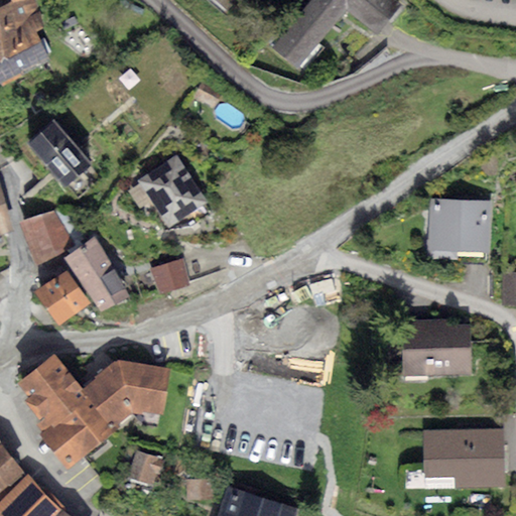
[(11,0),(12,1),(0,7),(0,61),(40,41),(35,31),(42,27),(35,0),(11,0)]
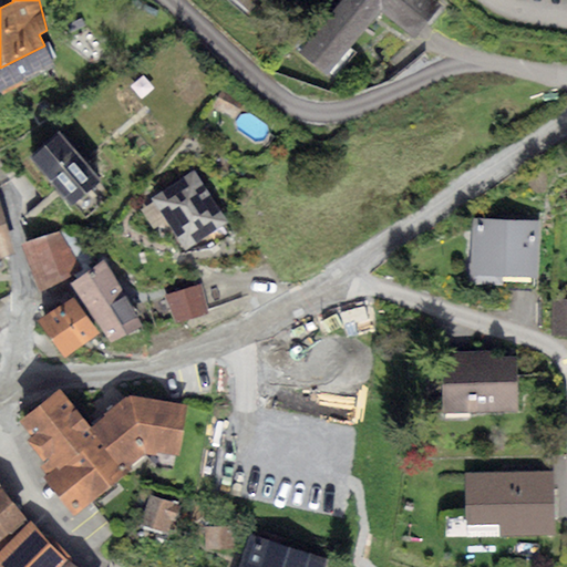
[(240,0),(256,13),(267,0),(240,0)]
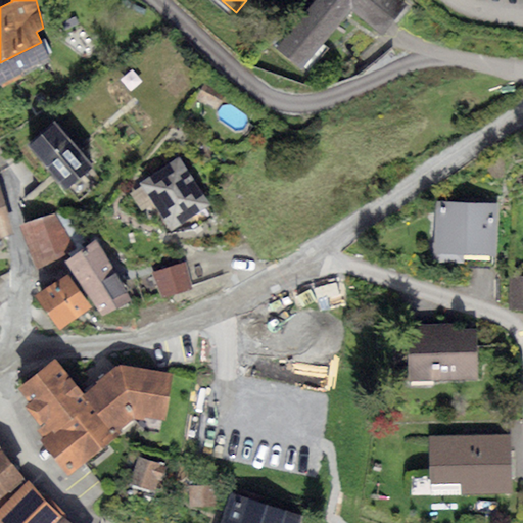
[(399,0),(314,0),(275,48),(301,70),(352,9),(380,32),(403,3),(399,0)]
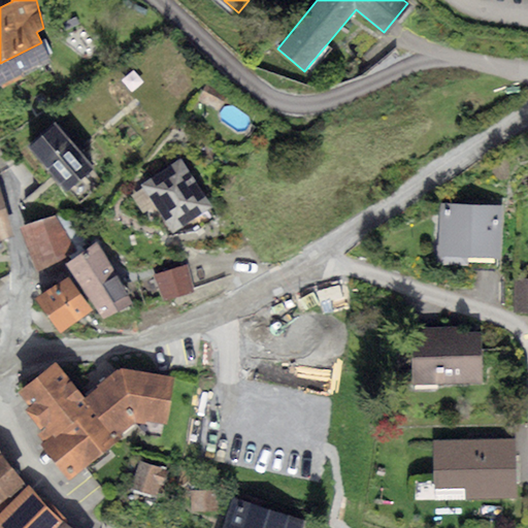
[(41,42),(0,63),(0,86),(51,60),(41,42)]
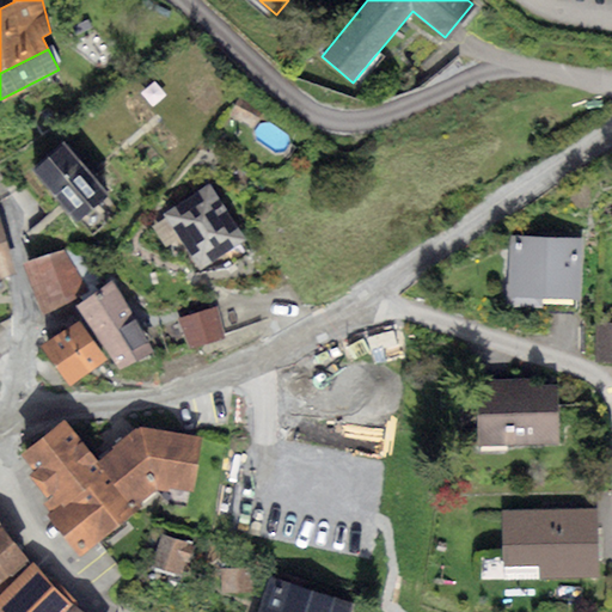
[(240,98),(231,116),(254,128),(263,110),(240,98)]
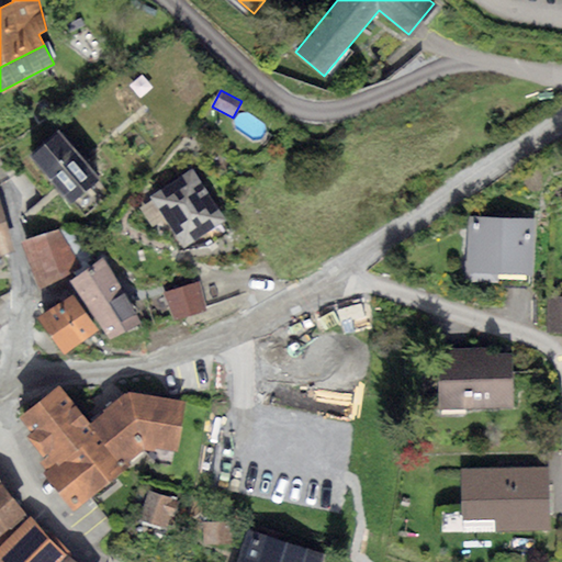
[(57,131),(30,155),(71,202),(99,179),(57,131)]
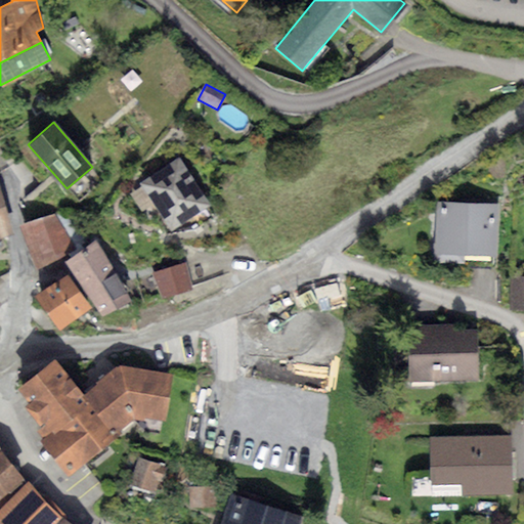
[(178,157),(139,183),(171,230),(210,204),(178,157)]
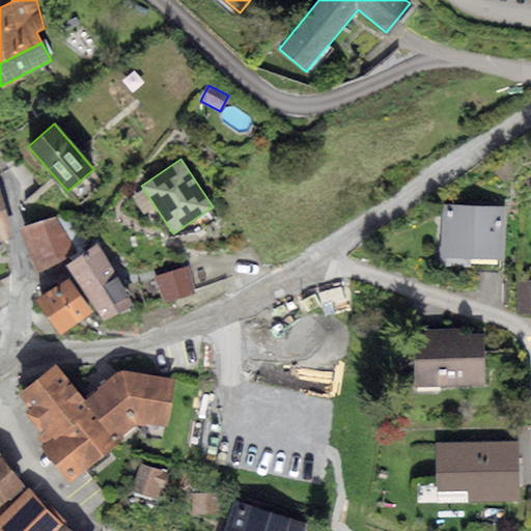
[(0,242),(15,236),(0,190),(0,242)]
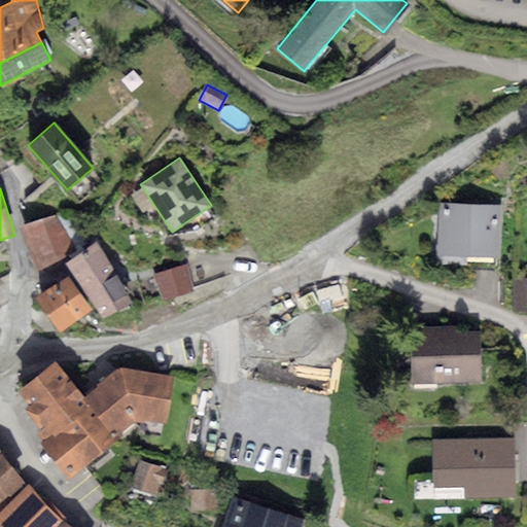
[(500,205),(440,203),(437,257),(498,259),(500,205)]
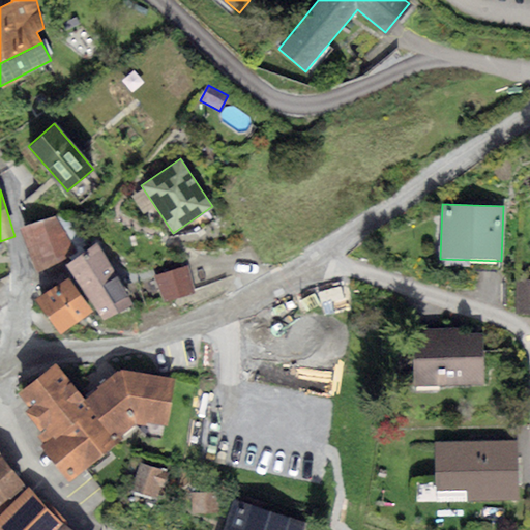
[(70,212),(20,227),(36,272),(72,255),(85,247),(70,212)]
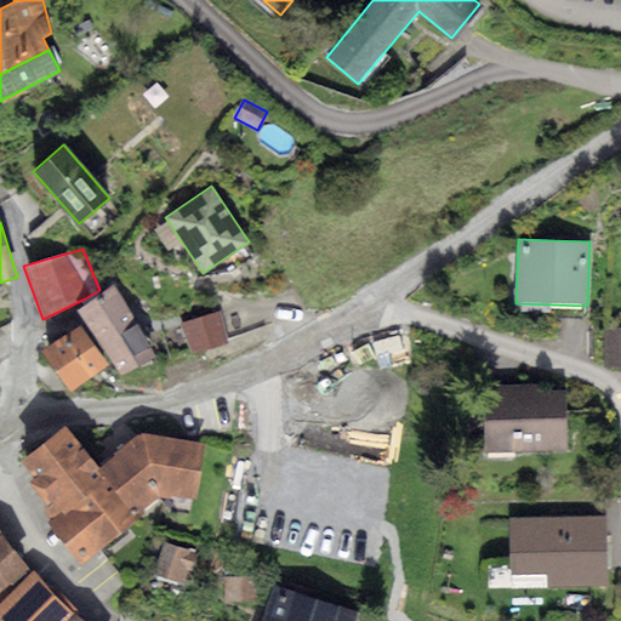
[(114,286),(79,313),(121,372),(157,357),(114,286)]
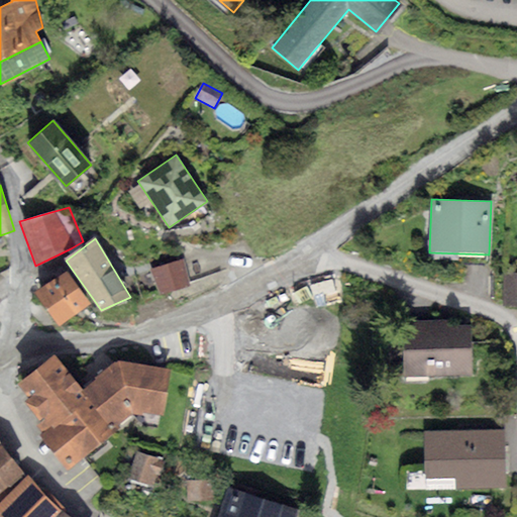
[(183,260),(150,269),(159,294),(190,288),(188,283),(183,260)]
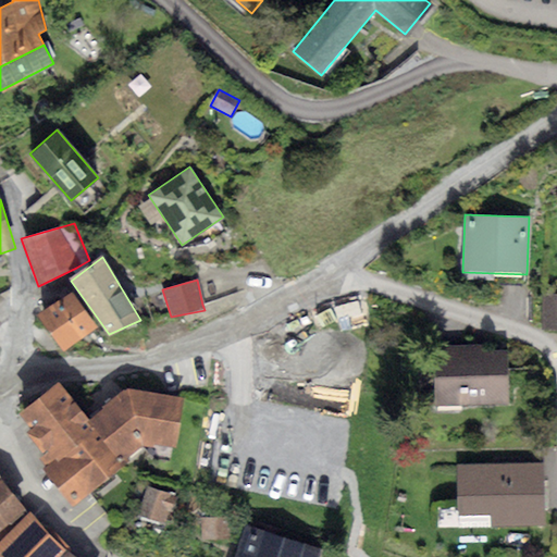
[(72,292),(37,316),(63,353),(99,329),(72,292)]
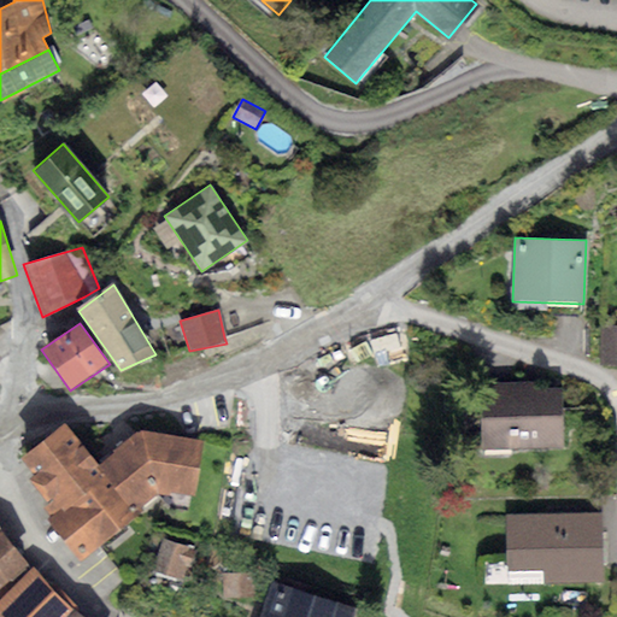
[(616,325),(603,324),(600,365),(616,366),(616,325)]
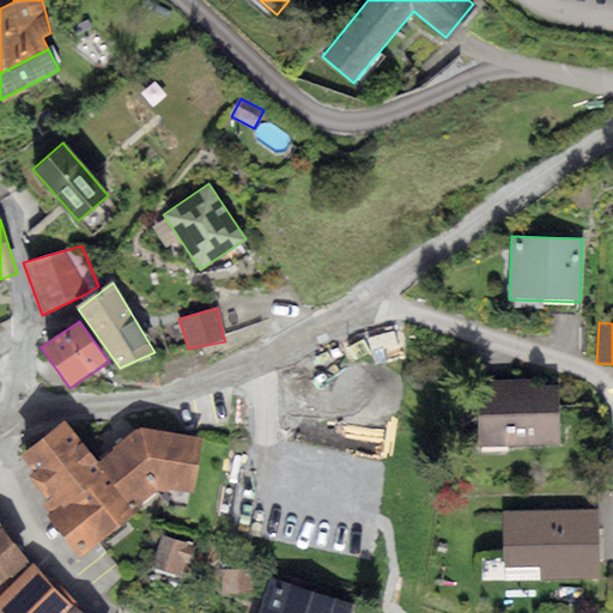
[(532,380),(477,381),(479,445),(558,443),(557,387),(532,388),(532,380)]
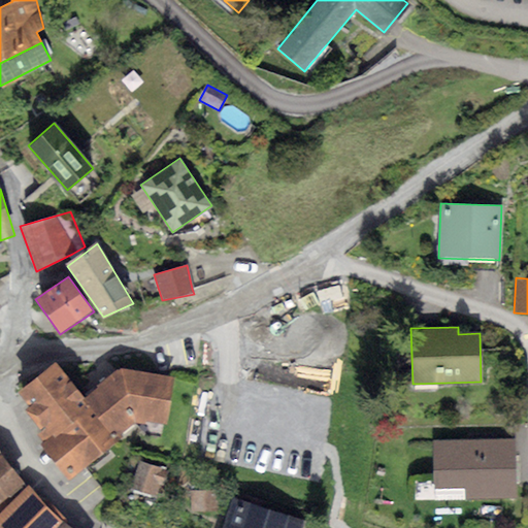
[(18,391),(30,406),(25,409),(41,431),(38,433),(43,441),(40,443),(69,480),(118,441),(116,439),(84,398),(55,362),(18,391)]
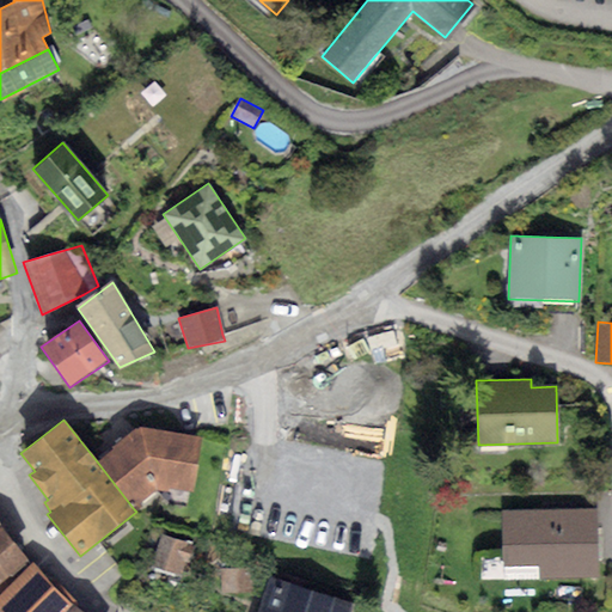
[(140,427),(97,461),(134,509),(155,489),(166,493),(170,487),(194,491),(200,438),(140,427)]
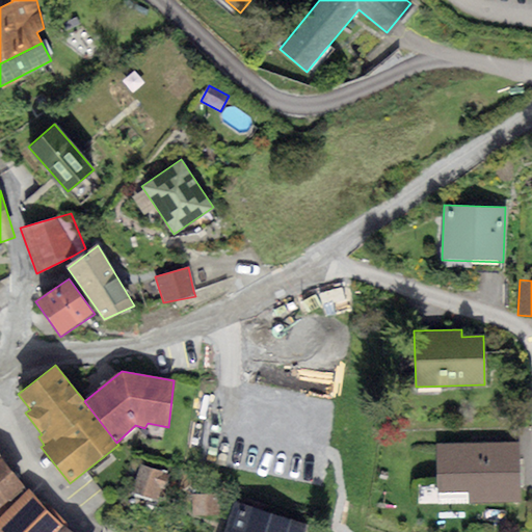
[(517,443),(436,445),(437,493),(468,491),(468,504),(520,503),(517,443)]
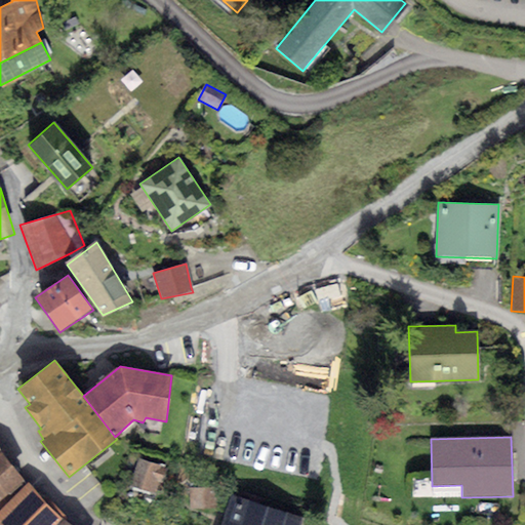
[(2,451),(0,452),(0,499),(8,492),(13,499),(29,484),(2,451)]
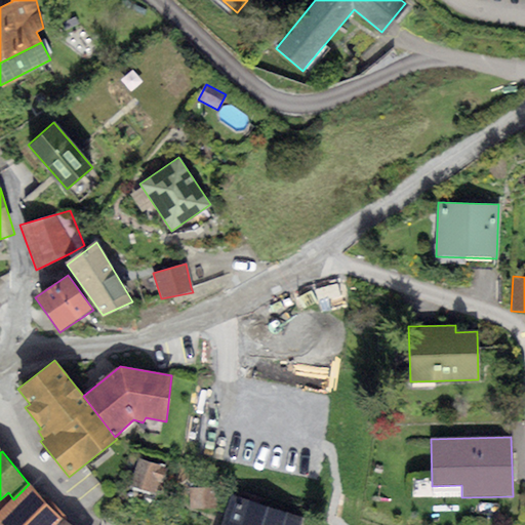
[(137,457),(128,486),(153,494),(158,478),(165,480),(169,468),(137,457)]
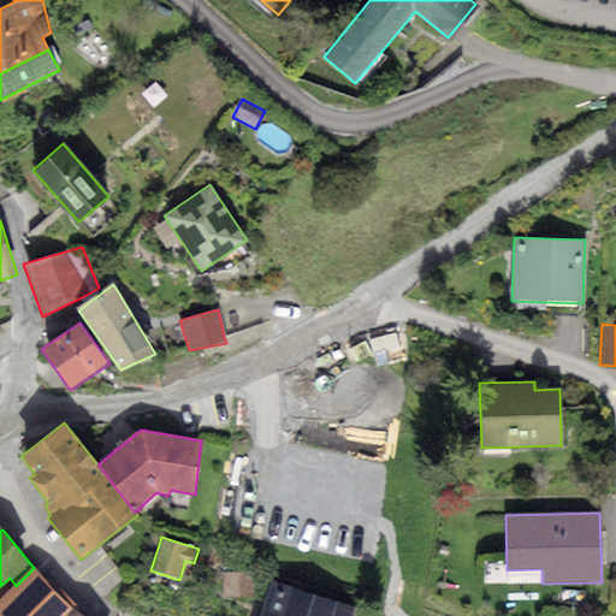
[(16,586),(0,600),(0,611),(4,615),(82,615),(73,610),(78,605),(53,579),(49,584),(34,568),(16,586)]
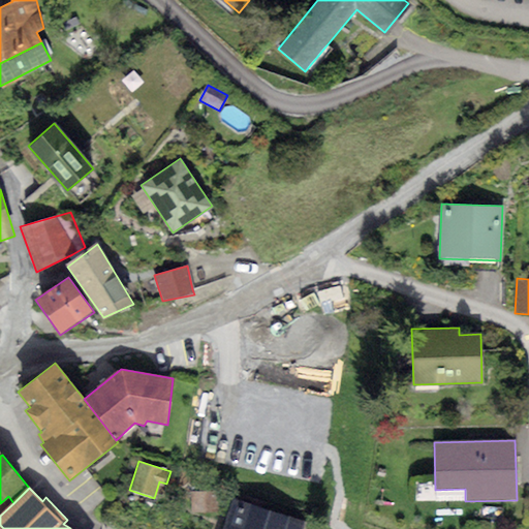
[(218,491),(192,492),(193,512),(219,511),(218,491)]
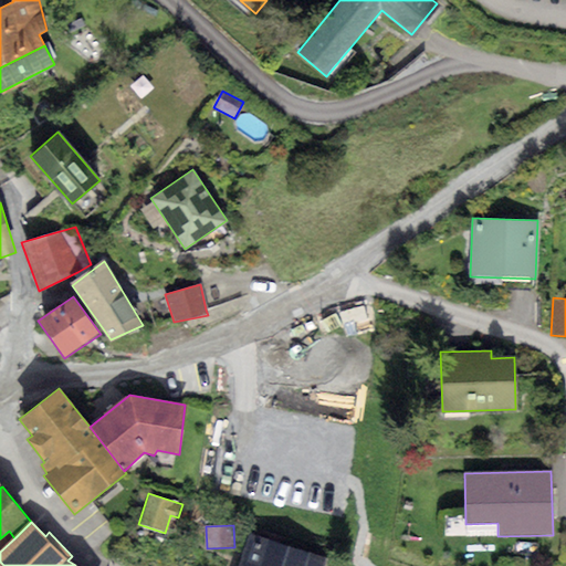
[(325,565),(328,561),(248,533),(237,565),(325,565)]
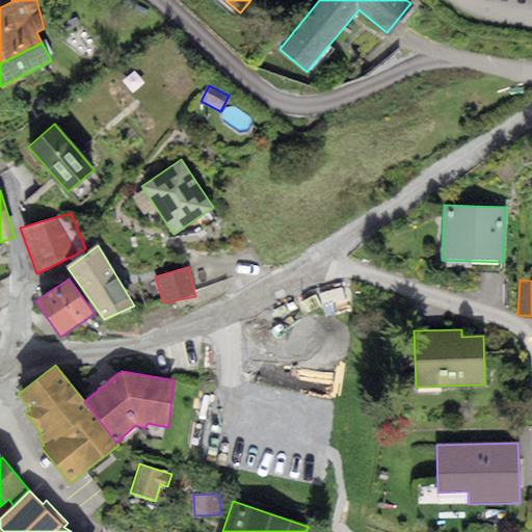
All buildings are outlined.
